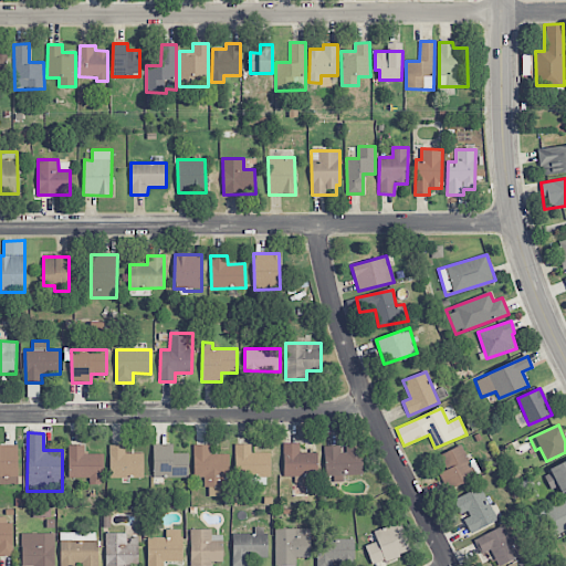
[(317,452),(299,453),(299,443),(283,444),(283,478),(317,477),(317,452)]
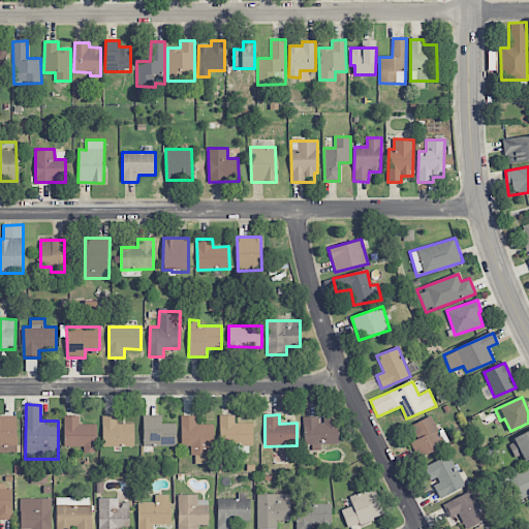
[(102,447),(134,446),(134,424),(117,425),(117,415),(102,416),(102,447)]
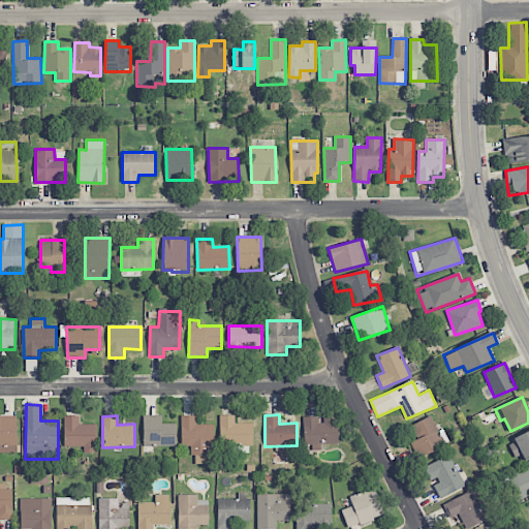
[(176,424),(162,424),(161,415),(143,415),(144,446),(177,446),(176,424)]
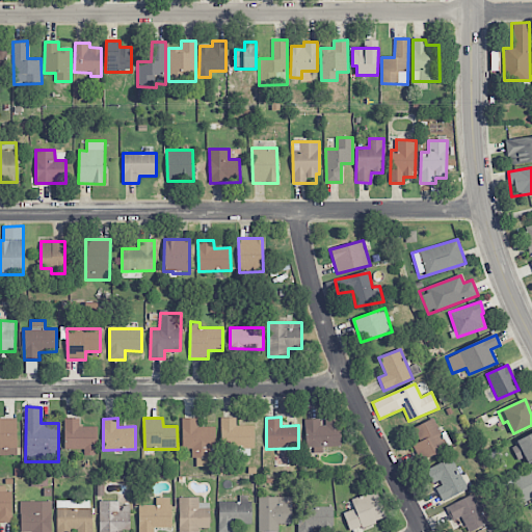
[(254,448),(254,426),(236,426),(236,418),(221,418),(220,448),(254,448)]
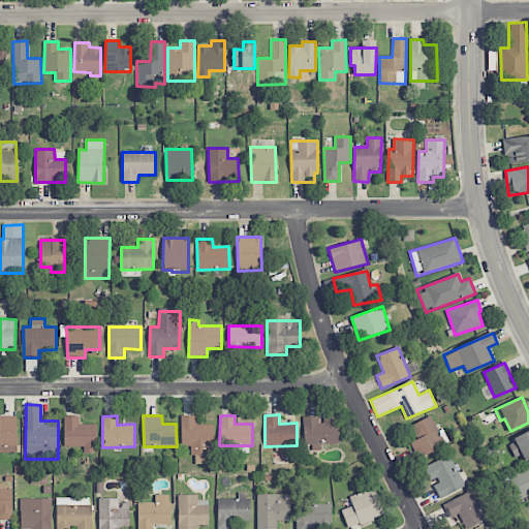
[(17,416),(0,416),(0,453),(17,453),(17,416)]
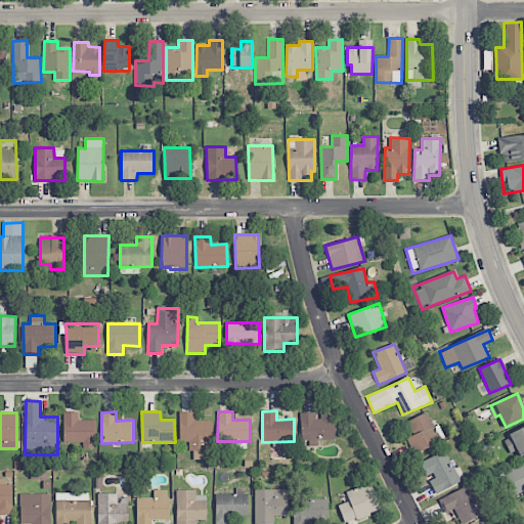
[(95,420),(78,421),(78,412),(62,412),(63,443),(81,443),(82,449),(95,449),(95,420)]
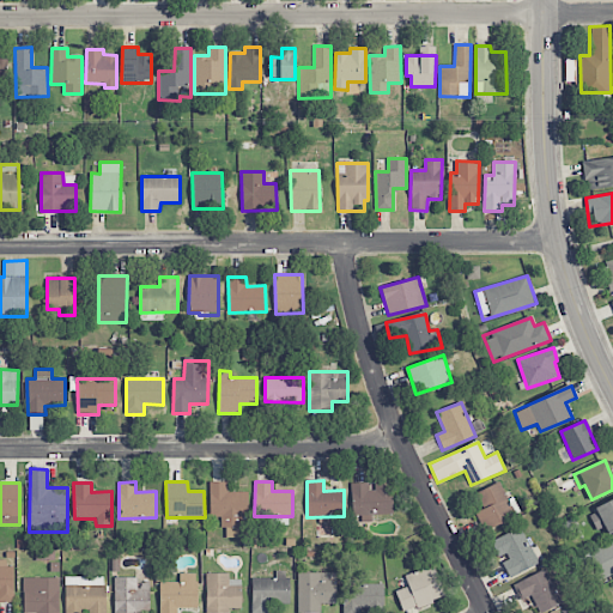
[(247,492),(228,492),(228,483),(210,483),(211,529),(248,528),(247,492)]
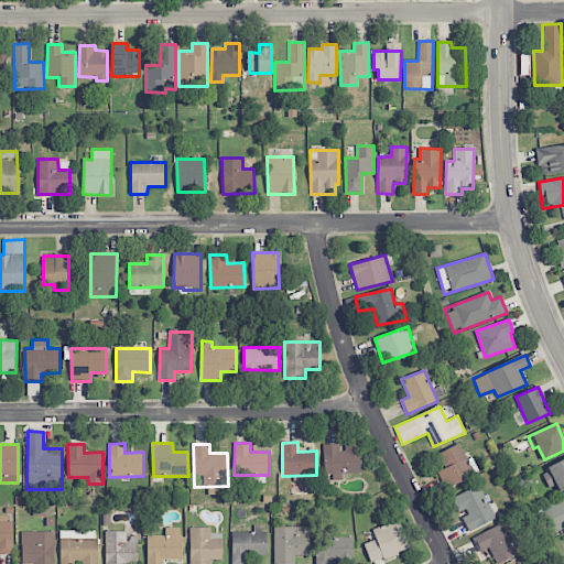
[(361,473),(361,444),(342,444),(323,445),(324,475),(332,475),(333,480),(343,480),(343,474),(361,473)]
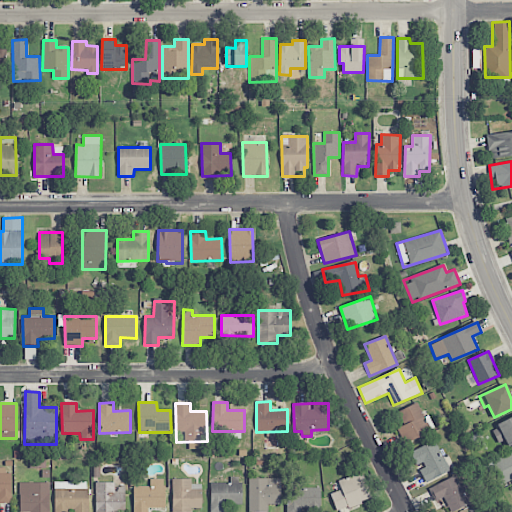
[(404,425),(397,428),(405,444),(431,432),(417,403),(398,412),(404,425)]
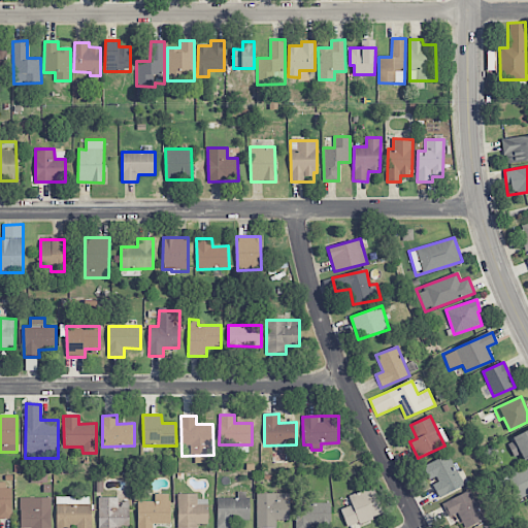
[(527,458),(527,430),(506,441),(515,457),(521,454),(524,460),(527,458)]
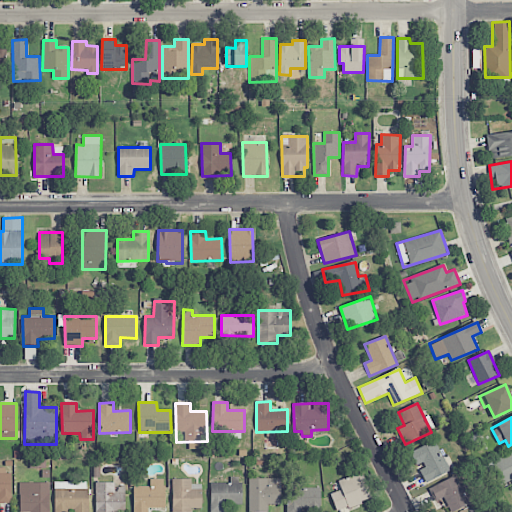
[(413,451),(421,469),(419,470),(425,482),(449,471),(435,440),(413,451)]
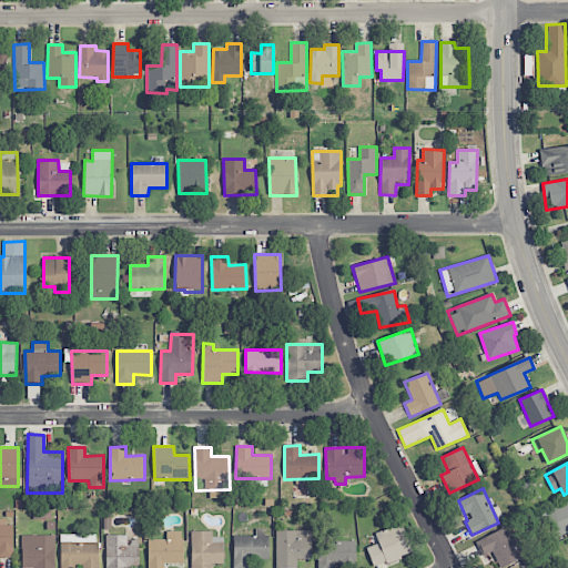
[(556,538),(567,531),(567,500),(536,516),(546,536),(553,533),(556,538)]
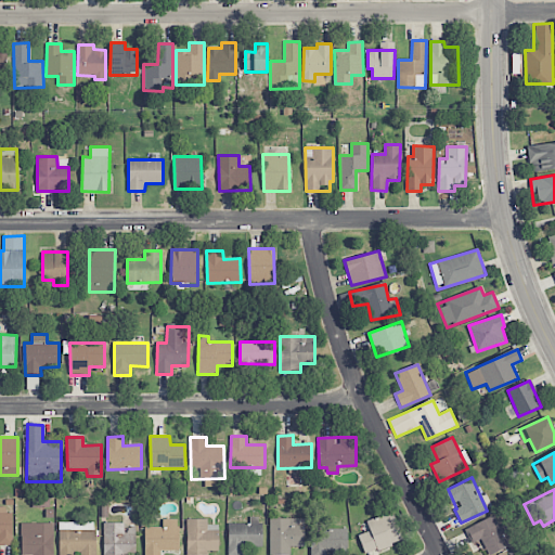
[(13,508),(0,508),(0,544),(12,545),(13,508)]
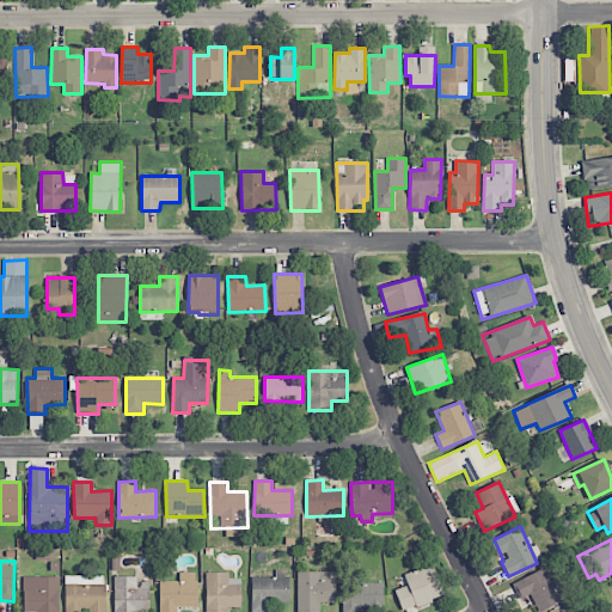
[(395,591),(403,611),(445,597),(433,564),(404,575),(408,586),(395,591)]
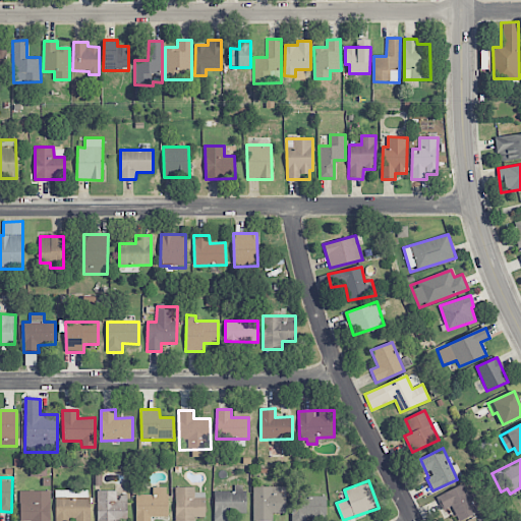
[(442,511),(451,507),(457,520),(459,520),(477,513),(465,483),(436,496),(442,511)]
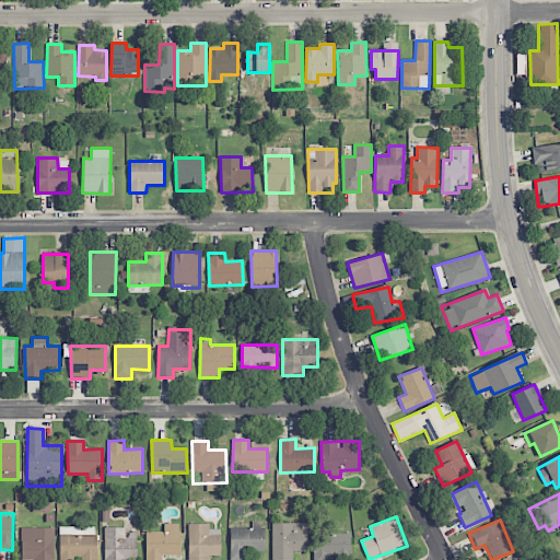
[(230,528),(229,559),(246,559),(246,551),(264,551),(264,522),(253,522),(253,528),(230,528)]
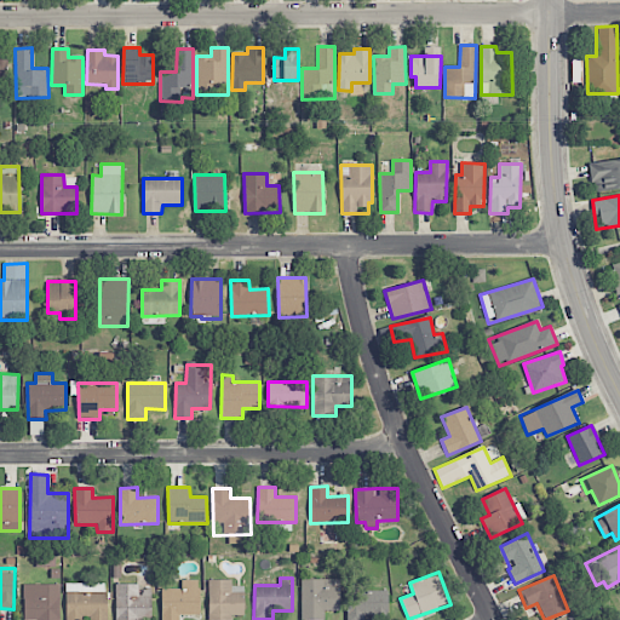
[(340,580),(302,579),(300,619),(314,619),(323,619),(325,610),(339,612),(340,580)]
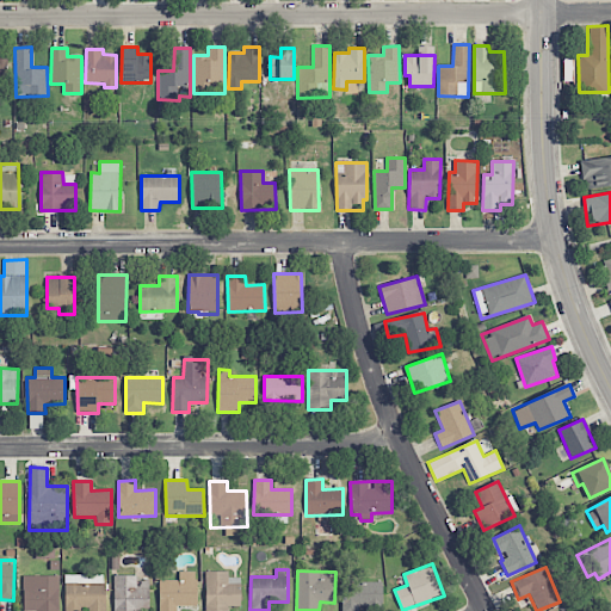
[(196,606),(197,572),(179,572),(179,581),(159,580),(158,610),(176,610),(177,606),(196,606)]
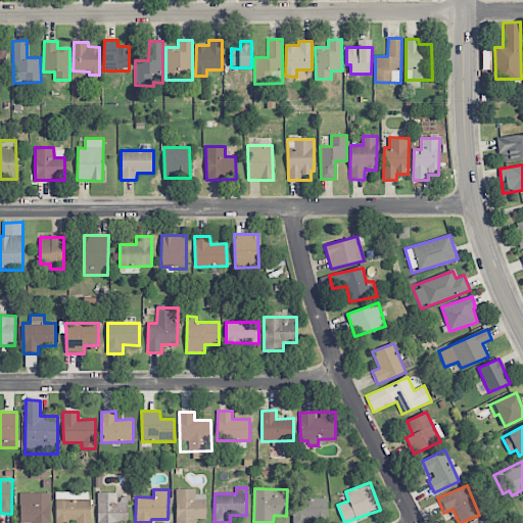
[(205,494),(195,494),(195,489),(176,489),(176,522),(195,522),(195,519),(206,519),(205,494)]
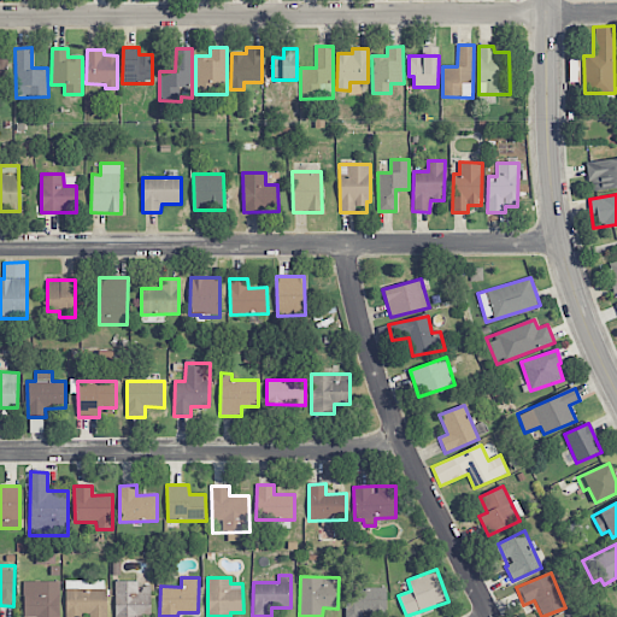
[(106,616),(105,580),(65,581),(65,616),(106,616)]
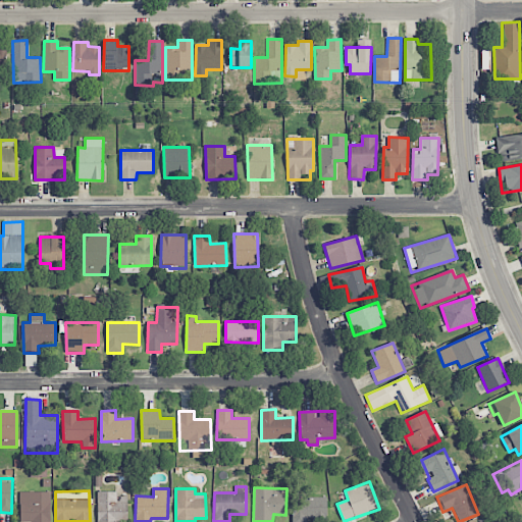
[(50,521),(50,491),(19,492),(20,521),(31,521),(50,521)]
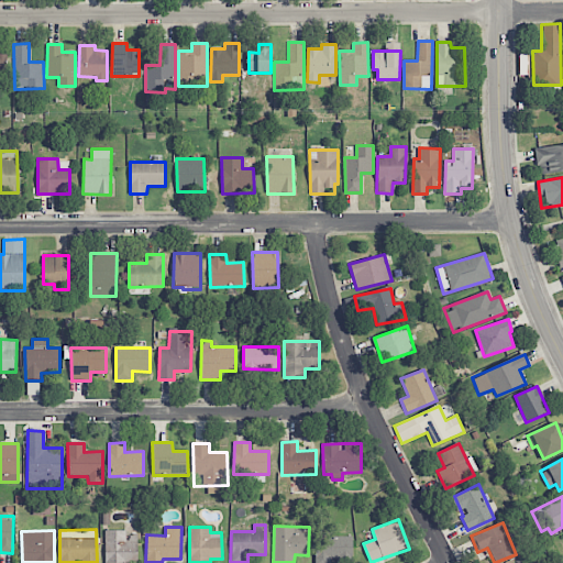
[(138,531),(105,532),(105,562),(125,562),(125,561),(138,560),(138,531)]
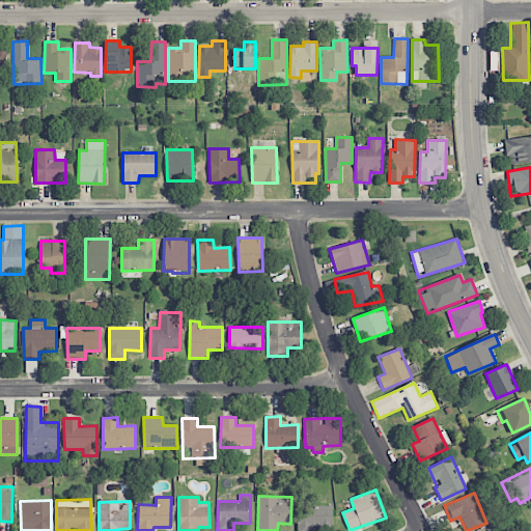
[(332,505),(297,506),(297,530),(312,530),(333,530),(332,505)]
